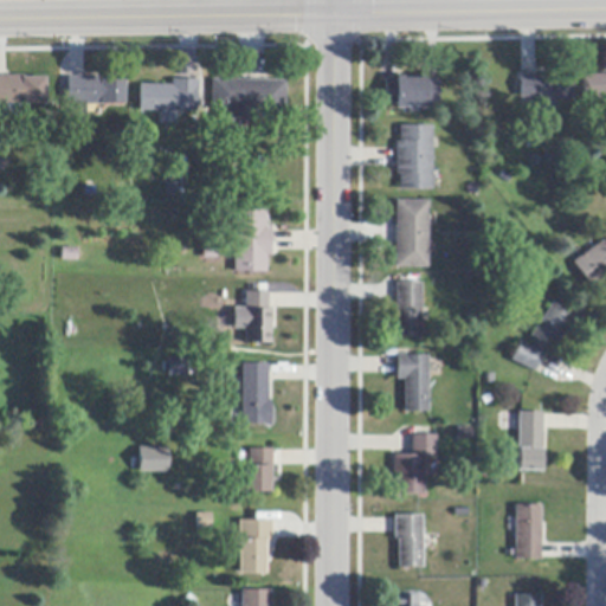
[(519,77),(521,77),(535,76),(571,75),(572,101),(555,102),(555,110),(535,111),(535,97),(520,98),(519,77)]
